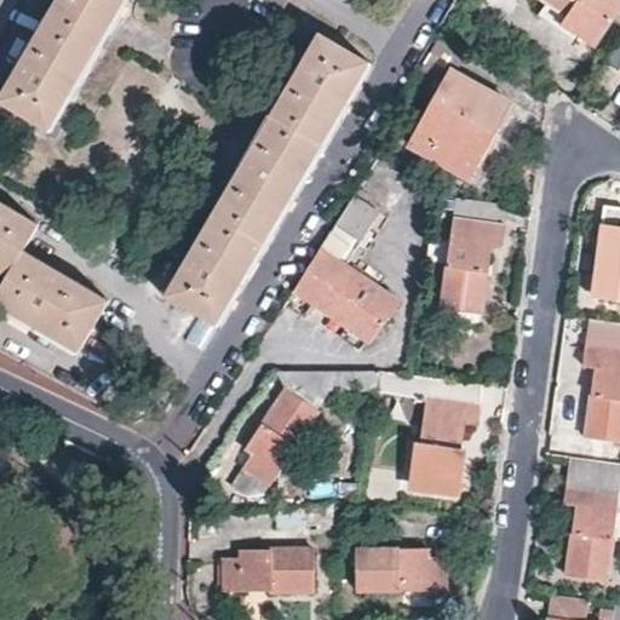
[(0,102),(50,131),(124,0),(55,0),(0,95),(0,102)]
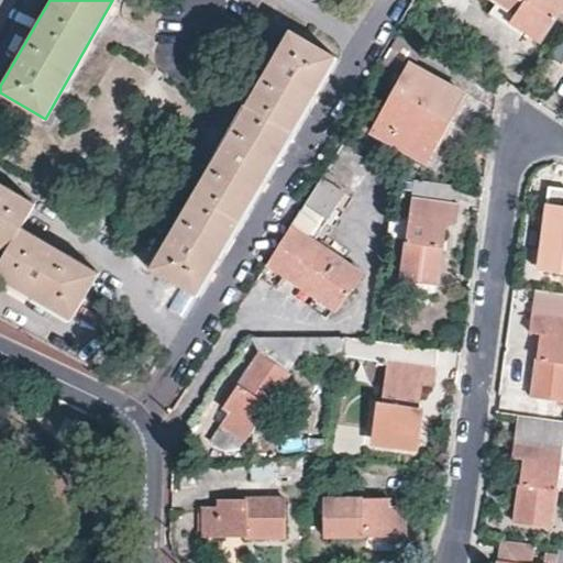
[(562,0),(492,0),(514,15),(509,21),(510,21),(510,22),(511,23),(522,31),(539,42),(562,9),(562,0)]
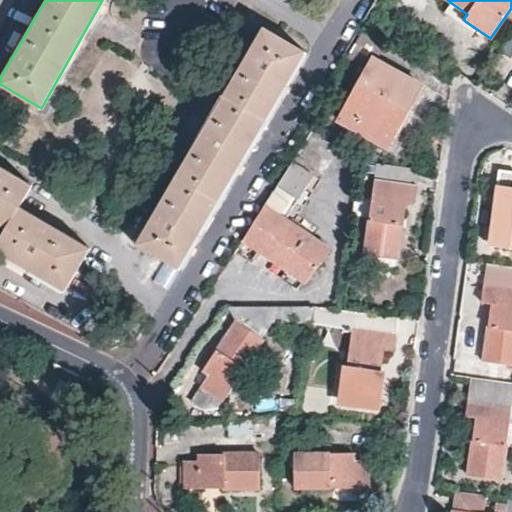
[(387,42),(365,26),(347,57),(366,69),(338,119),(370,138),(379,123),(395,133),(412,103),(421,87),(376,60),(387,42)]
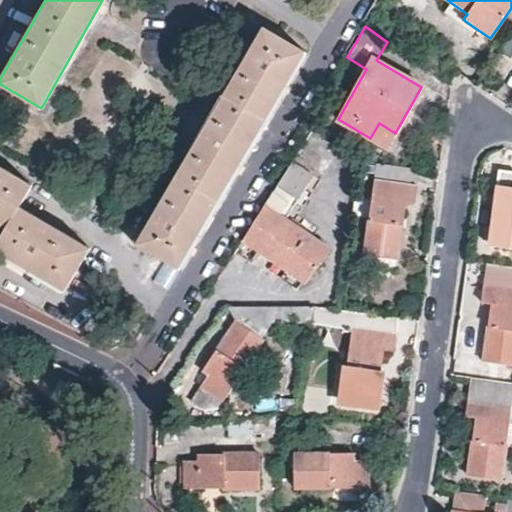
[(306,53),(263,27),(150,220),(136,244),(172,265),(180,269),(202,231),(237,172),(250,150),(284,91),(306,53)]
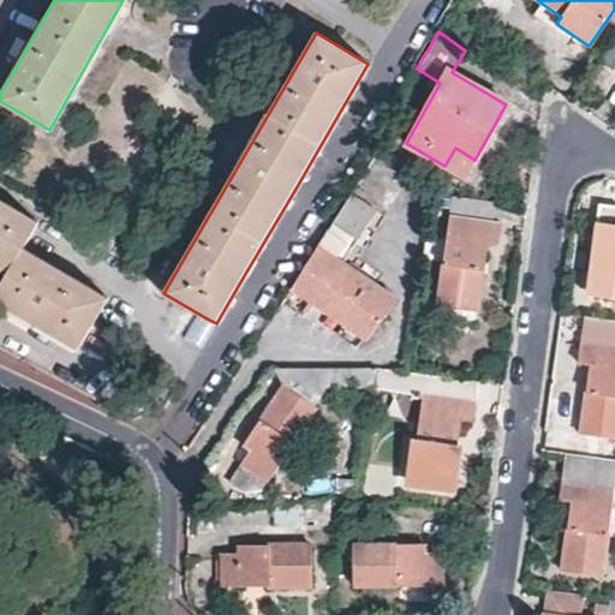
[(614,40),(601,60),(614,71),(614,40)]
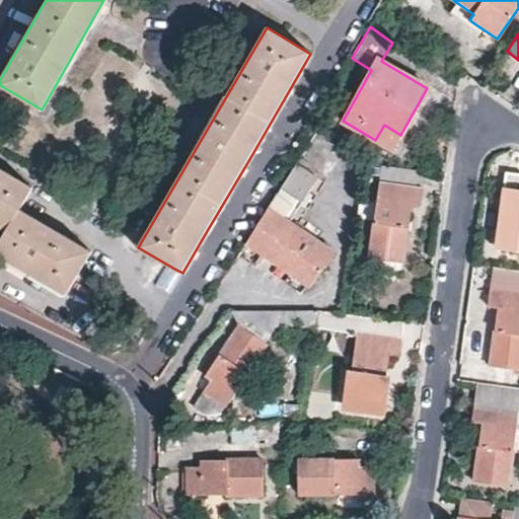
[(384,125),(375,140),(393,150),(400,135),(384,125)]
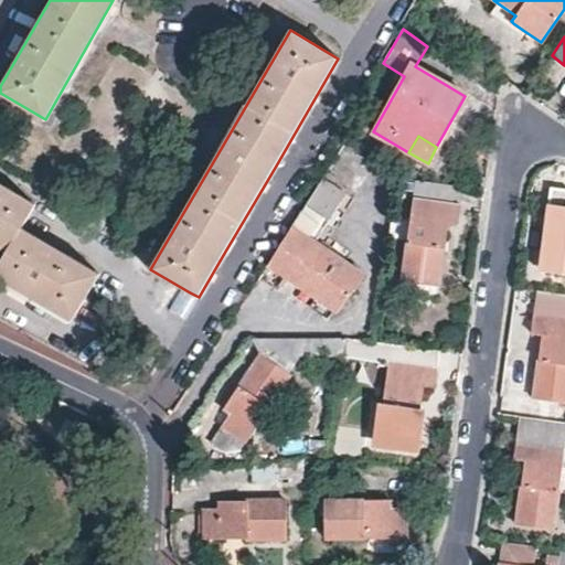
[(356,153),(343,146),(266,267),(339,312),(363,276),(313,244),(313,243),(312,241),(312,240),(313,238),(340,194),(334,190),(356,153)]
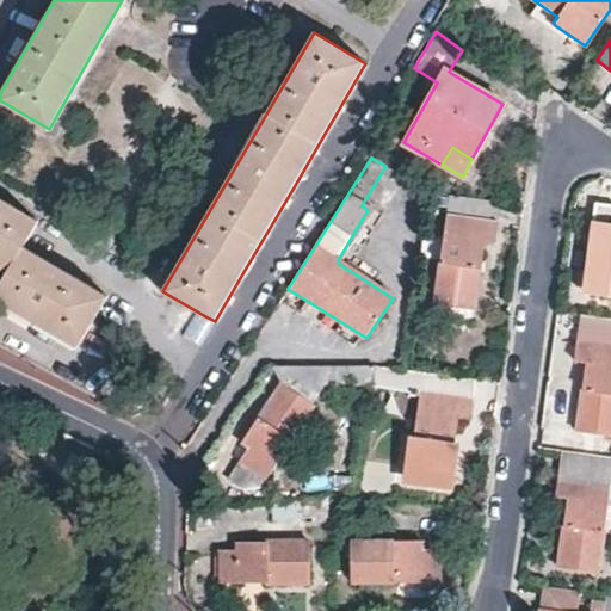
[(488,223),(492,203),(436,195),(433,215),(445,216),(443,235),(439,266),(433,307),(473,312),(480,259),(482,245),(494,246),(497,224),(488,223)]
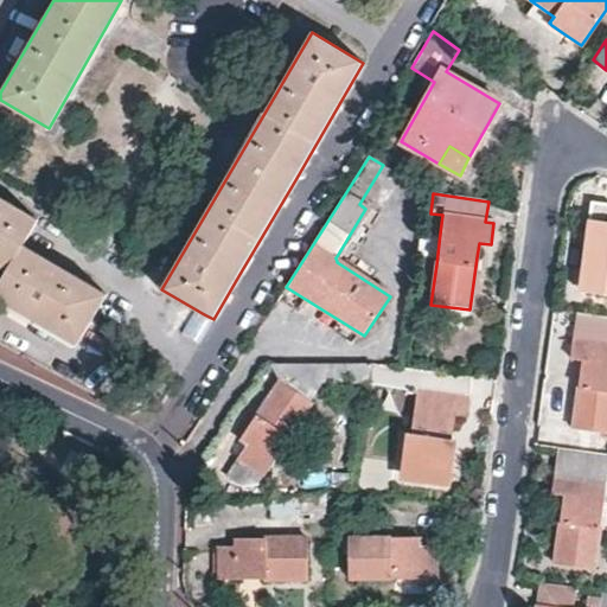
[(107,295),(24,246),(39,219),(0,196),(0,264),(8,270),(0,285),(0,301),(76,347),(107,295)]
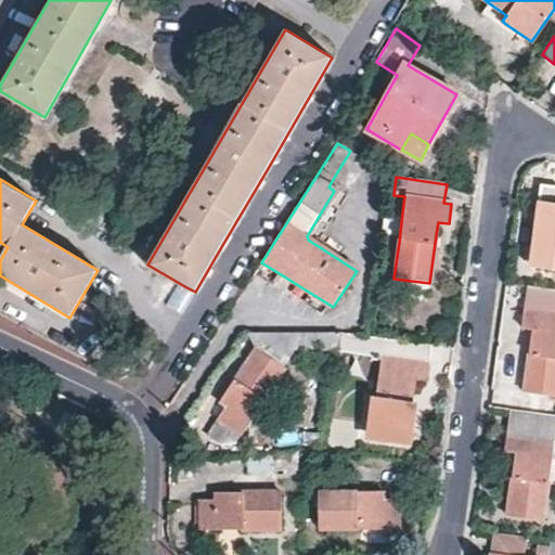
[(554,189),(542,186),(538,221),(533,249),(551,252),(554,252),(554,189)]
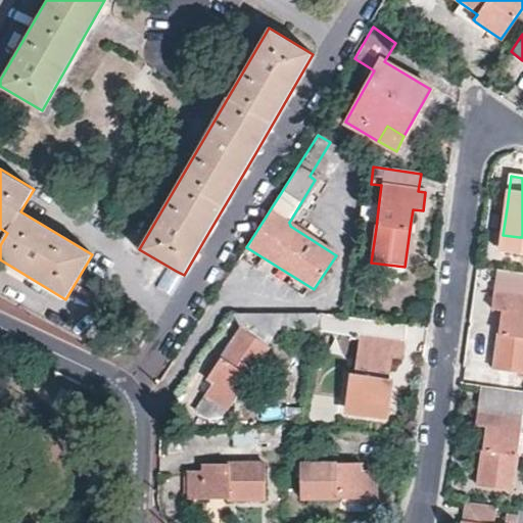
[(376,228),(379,201),(367,200),(364,227),(376,228)]
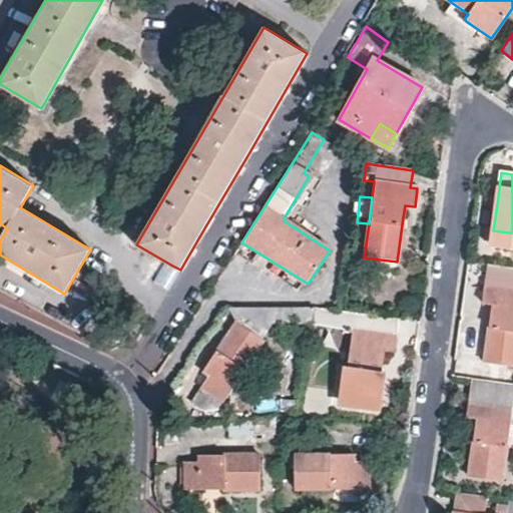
[(512,366),(512,271),(489,268),(483,304),(494,305),(492,322),(486,362),(512,366)]
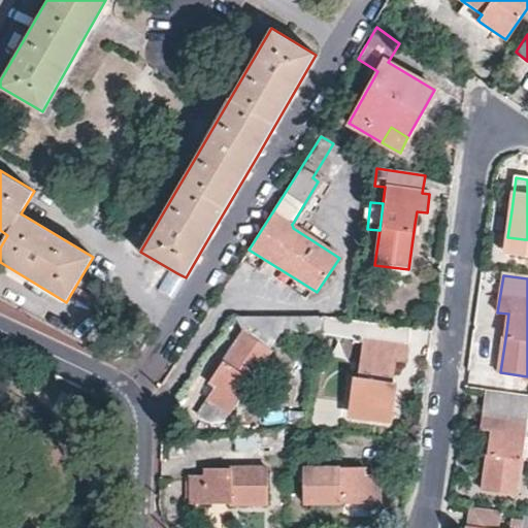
[(321,331),(323,316),(233,317),(242,330),(209,383),(215,387),(208,397),(198,414),(220,428),(269,349),(268,349),(278,333),(321,332),(321,331)]
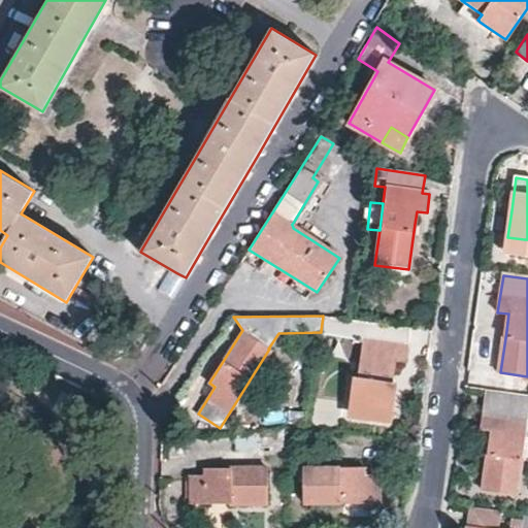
[(323,316),(321,331),(353,336),(363,337),(358,374),(351,416),(387,422),(394,374),(396,361),(406,362),(411,328),(352,320),(349,320),(323,316)]
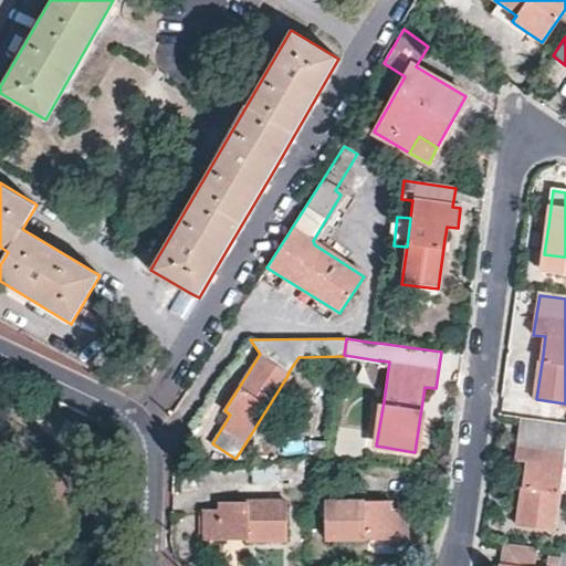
[(389,362),(378,360),(373,400),(384,401),(389,362)]
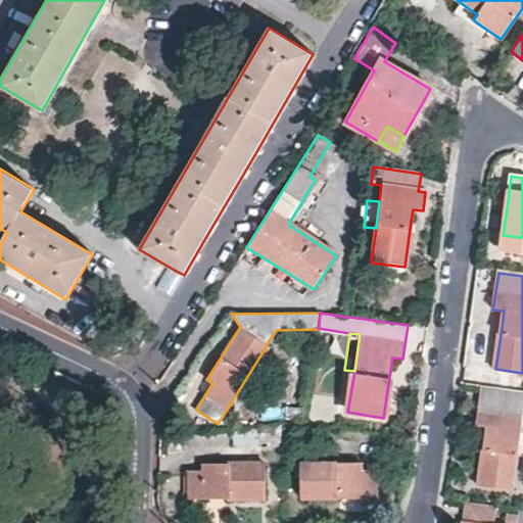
[(513,488),(522,399),(522,391),(482,385),(477,426),(485,427),(482,448),(478,483),(513,488)]
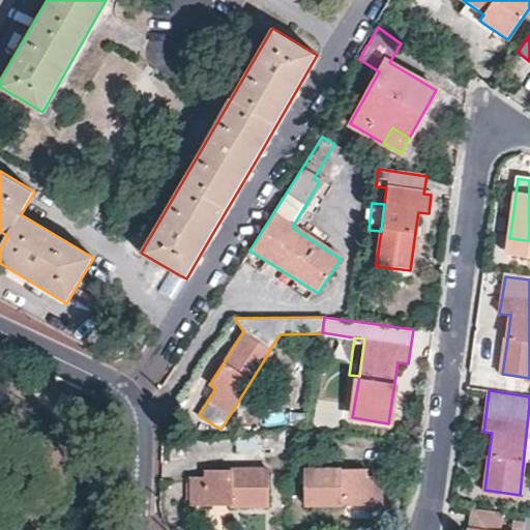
[(268,506),(268,472),(206,471),(205,480),(192,480),(192,506),(221,506),(268,506)]
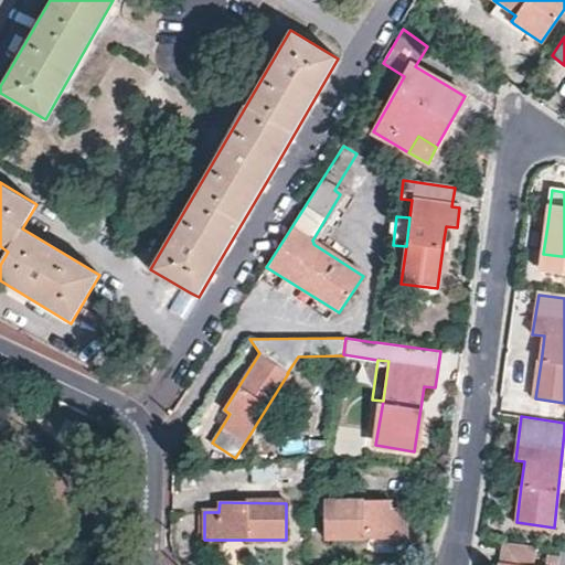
[(407,525),(407,512),(392,511),(392,503),(327,503),(327,537),(373,539),(407,540),(407,525)]
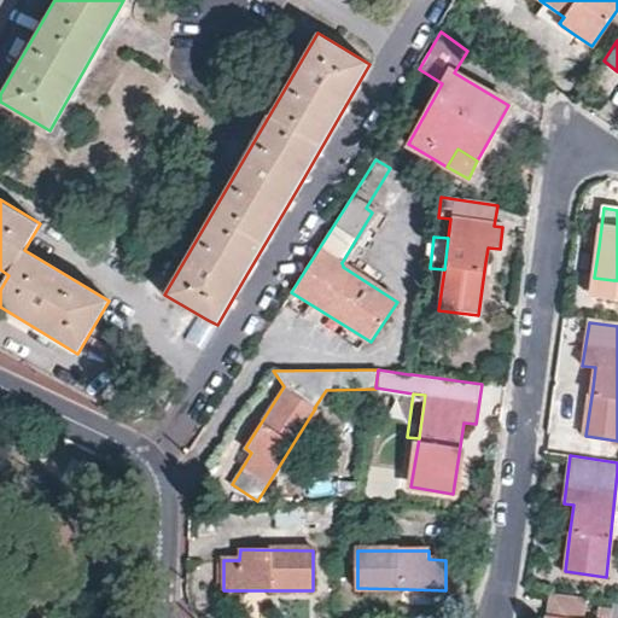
[(581,617),(584,598),(552,593),(547,617),(617,617),(617,601),(610,601),(608,610),(596,608),(594,617),(581,617)]
